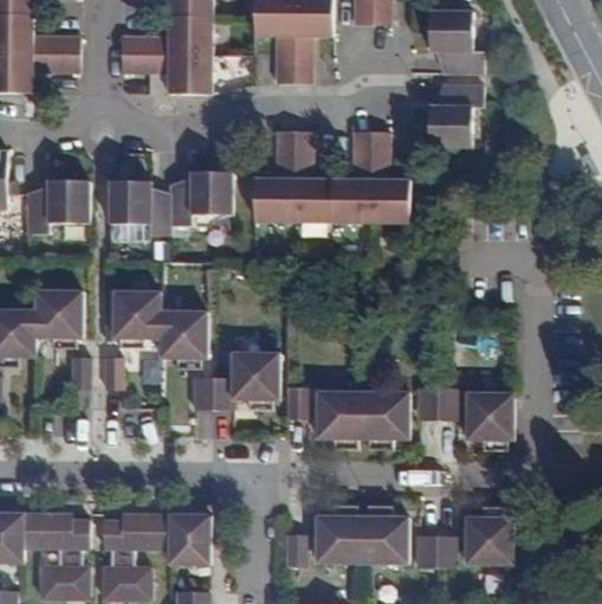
[(0,14),(33,15),(32,0),(0,0),(0,14)]
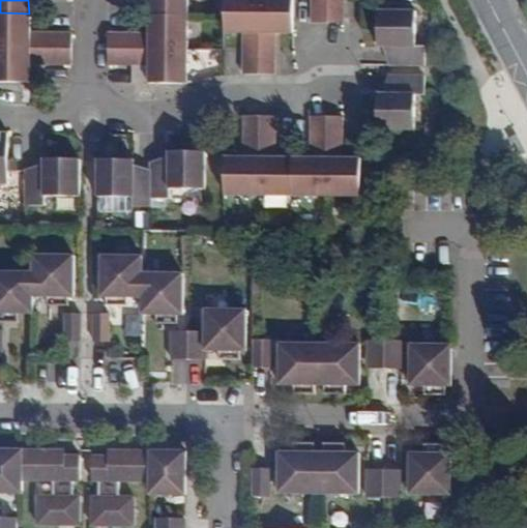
[(148,0),(148,15),(186,15),(185,0),(148,0)]
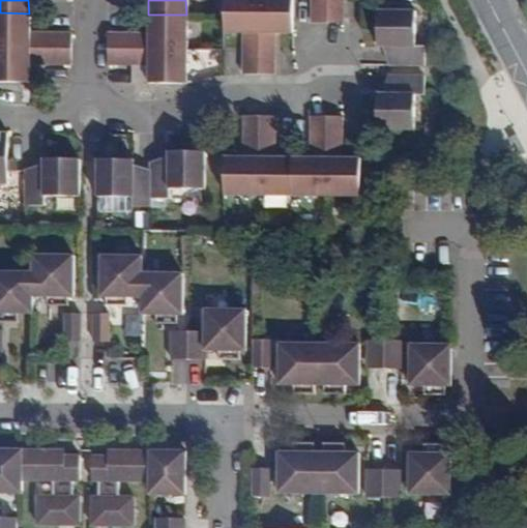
[(257,72),(257,0),(223,0),(224,31),(241,31),(249,31),(249,34),(241,40),(240,72),(257,72)]
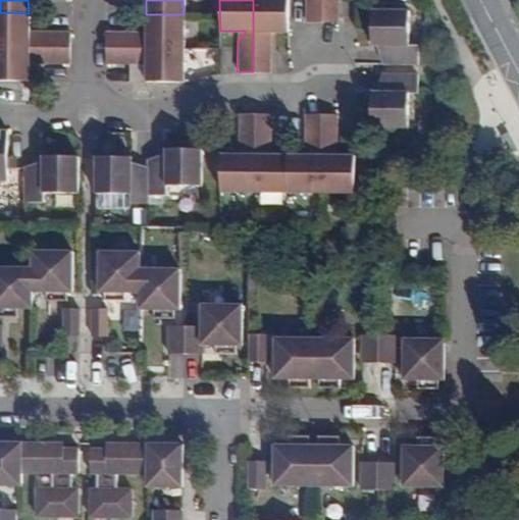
[(253,0),(253,71),(268,72),(269,40),(261,34),(261,32),(269,32),(287,32),(287,0),(253,0)]
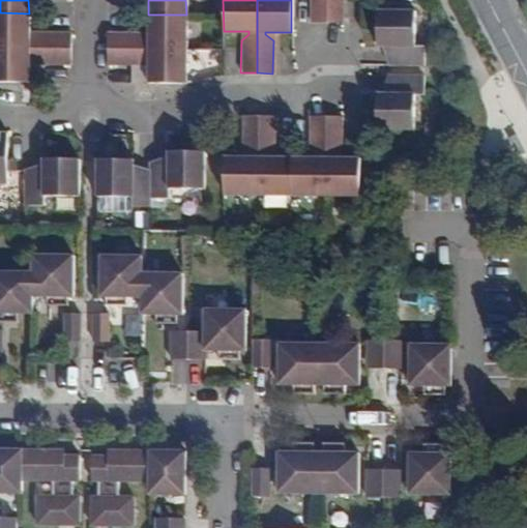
[(326,19),(325,0),(309,0),(310,19),(326,19)]
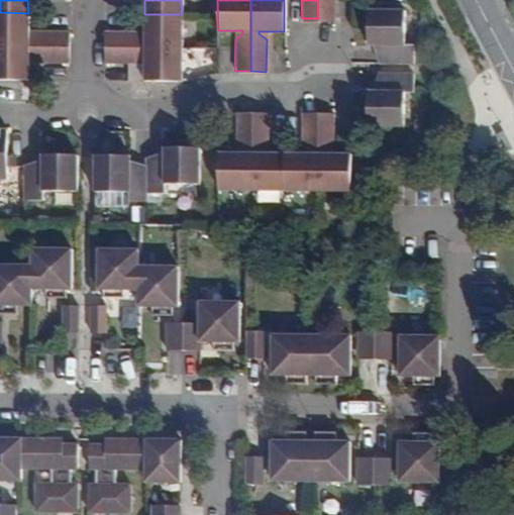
[(317,0),(318,18),(333,18),(333,0),(317,0)]
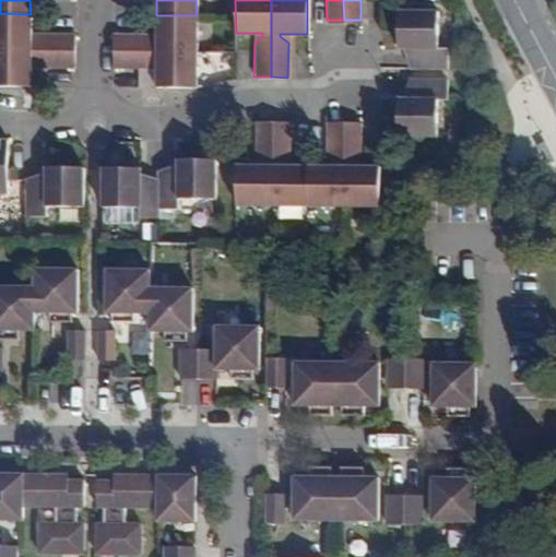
[(397,11),(397,42),(436,25),(436,11),(397,11)]
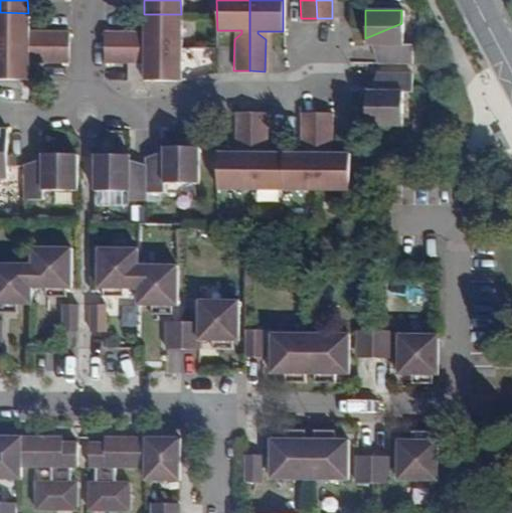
[(28,30),(28,13),(0,12),(0,45),(67,46),(67,30),(38,30),(31,37),(27,37),(28,30)]
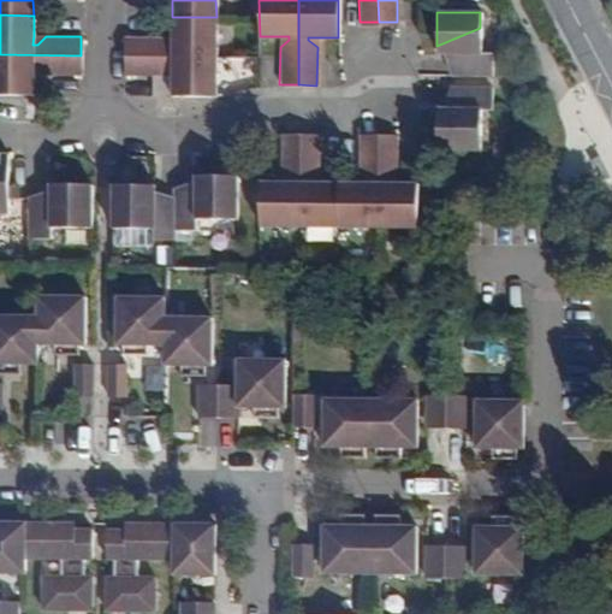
[(124,55),(217,57),(217,17),(172,17),(172,36),(172,46),(168,46),(159,36),(124,36),(124,55)]
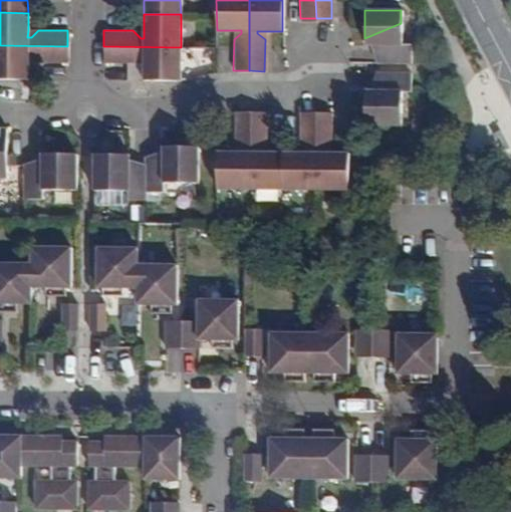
[(401,23),(364,38),(364,45),(369,45),(377,45),(377,62),(410,63),(410,44),(401,44),(401,23)]
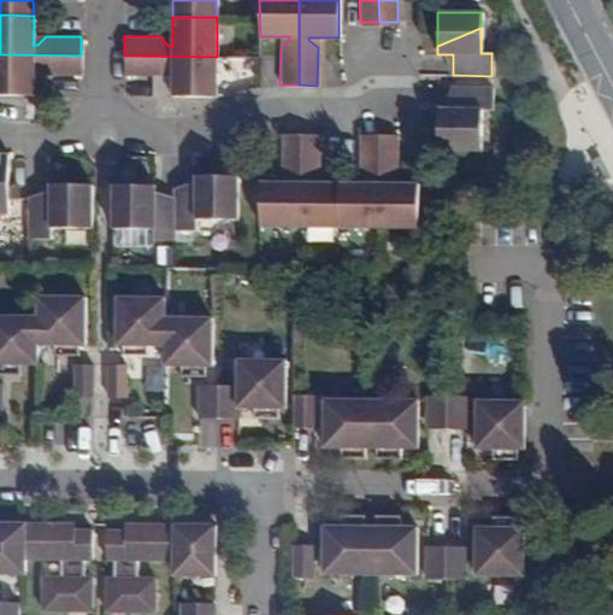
[(172,46),(172,36),(159,36),(169,46),(172,46)]
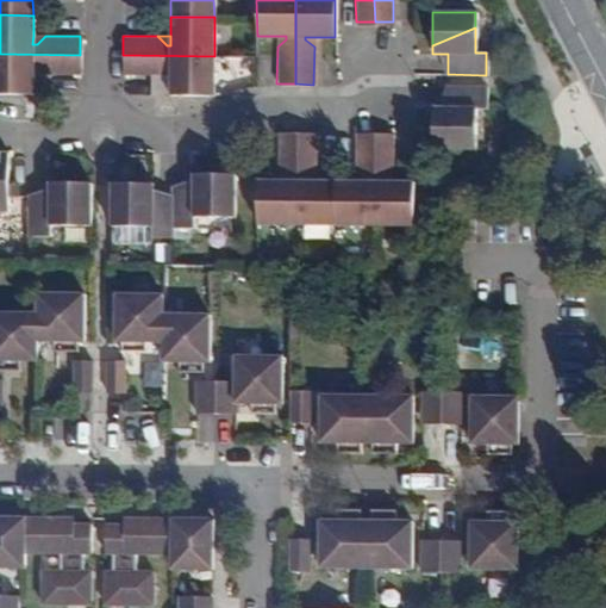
[(80,73),(80,55),(0,54),(0,92),(32,93),(32,73),(32,64),(37,64),(43,73),(80,73)]
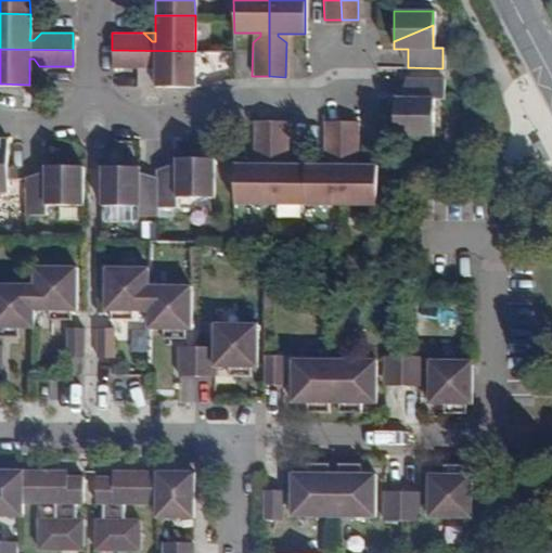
[(405,67),(408,67),(408,49),(399,49),(405,67)]
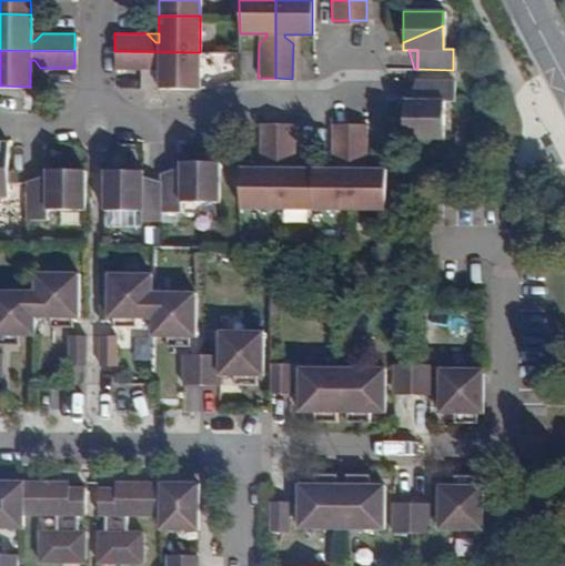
[(199,88),(200,52),(114,51),(114,68),(148,69),(155,61),(159,61),(159,69),(158,88),(199,88)]
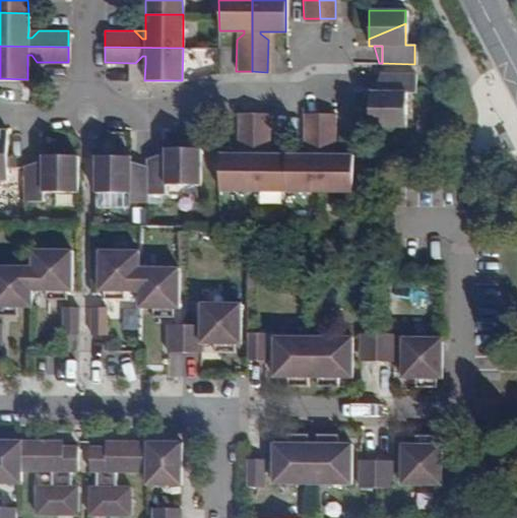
[(415,74),(383,74),(383,90),(374,90),(369,90),(369,126),(404,127),(405,92),(415,92),(415,74)]
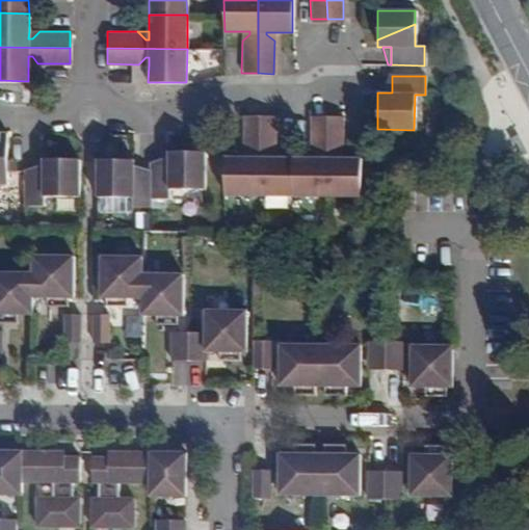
[(392,93),(392,76),(389,76),(382,93),(392,93)]
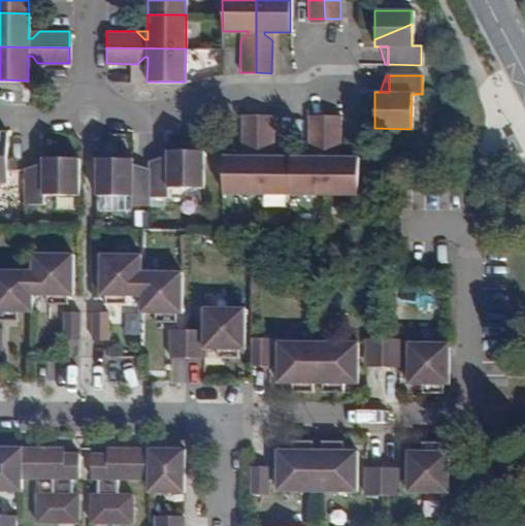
[(255,190),(256,113),(241,113),(240,144),(249,152),(249,155),(240,155),(223,155),(224,190),(255,190)]
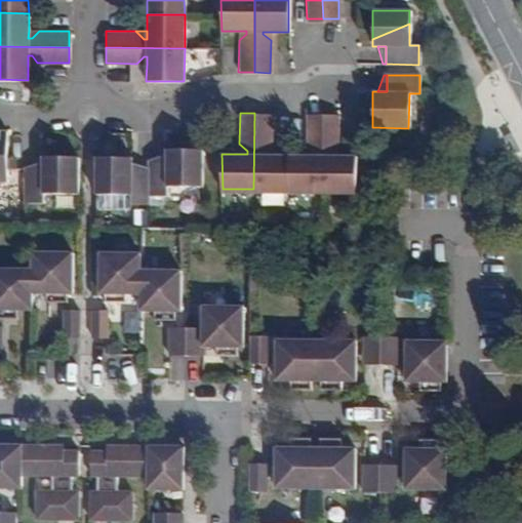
[(272,114),(254,113),(253,189),(289,190),(289,154),(272,154),(264,154),(264,151),(272,145),(272,114)]
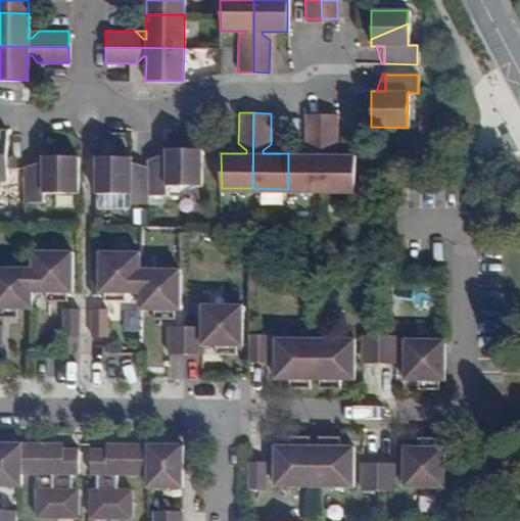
[(304,153),(288,153),(288,189),(321,189),(322,113),(305,113),(305,144),(313,151),(313,153),(304,153)]
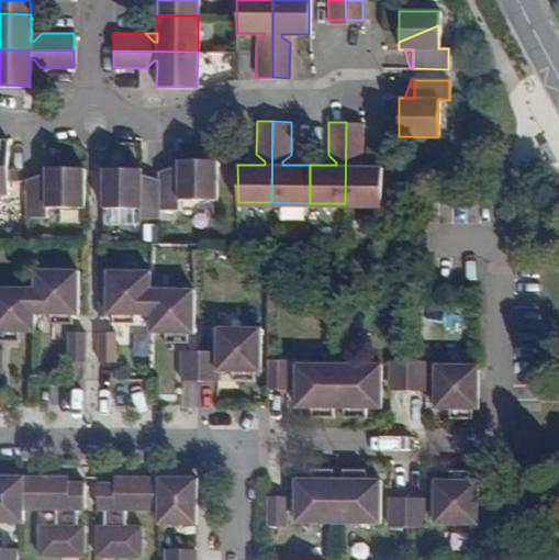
[(364,122),(346,122),(345,203),(382,203),(382,165),(362,165),(355,165),(355,161),(362,156),(364,122)]
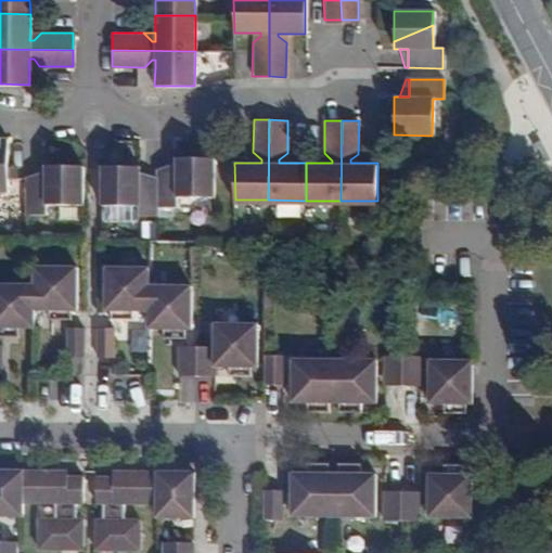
[(157,177),(156,179),(156,206),(176,205),(177,196),(214,196),(215,156),(177,156),(177,162),(176,171),(157,171),(157,177)]
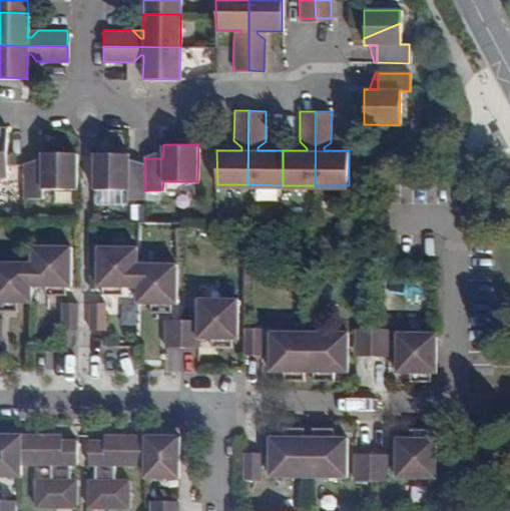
[(145,155),(145,158),(162,158),(163,149),(145,155)]
